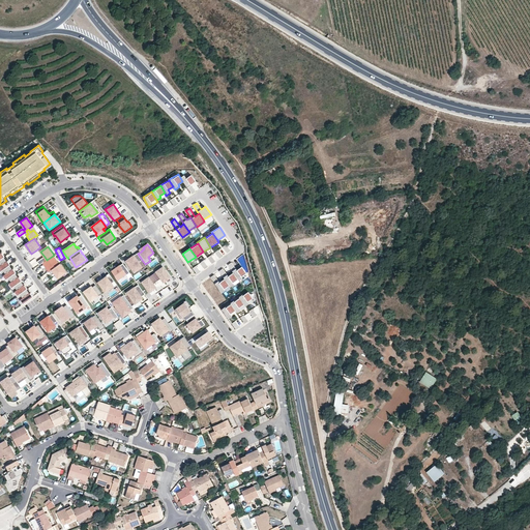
[(126,261),(135,272),(142,267),(139,263),(142,260),(138,254),(129,259),(127,260),(126,261)]
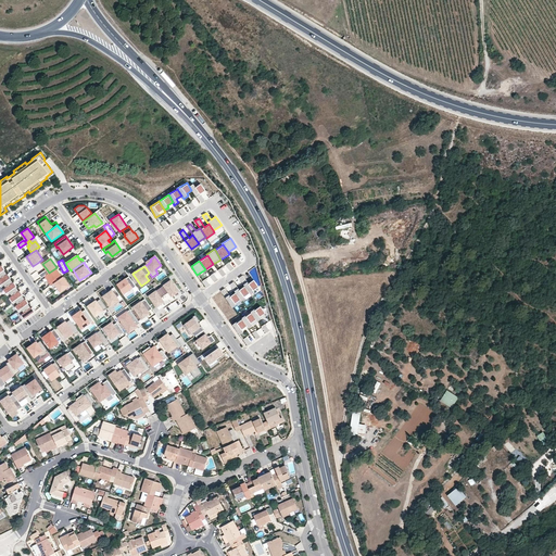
[(45,276),(51,285),(53,283),(62,277),(55,268),(49,273),(45,276)]
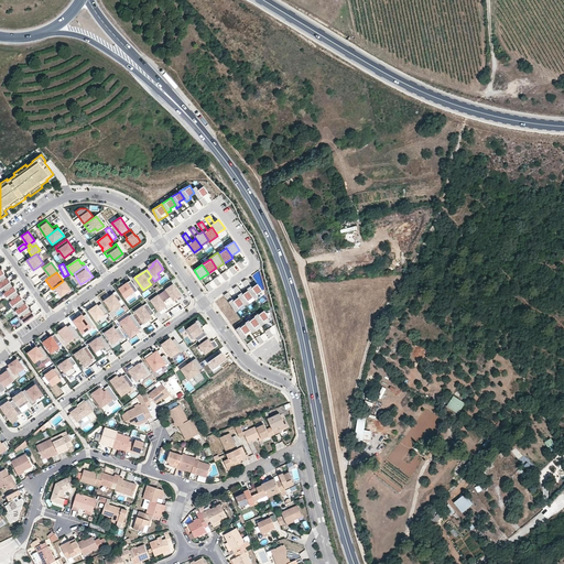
[(50,277),(47,273),(40,279),(42,282),(45,280),(50,277)]
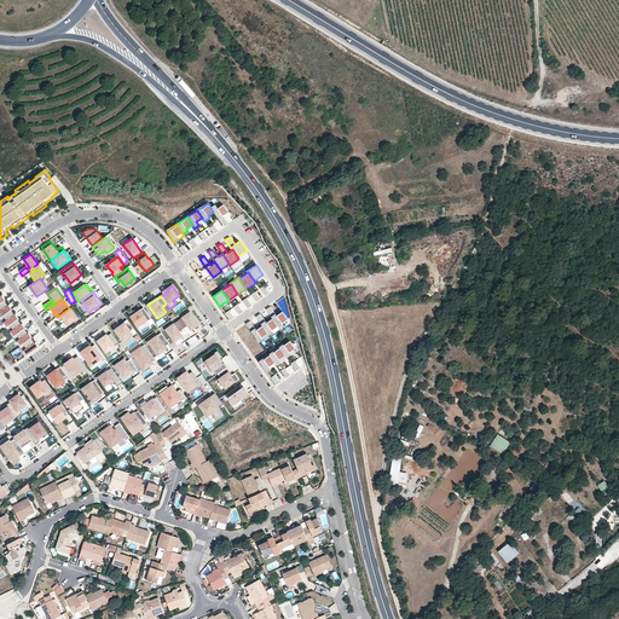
[(0,304),(0,317),(0,318),(11,310),(5,301),(0,304)]
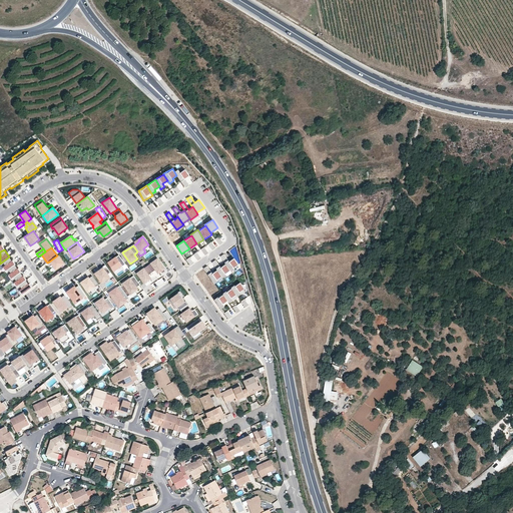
[(224,253),(220,257),(225,264),(232,274),(240,269),(233,259),(229,261),(224,253)]
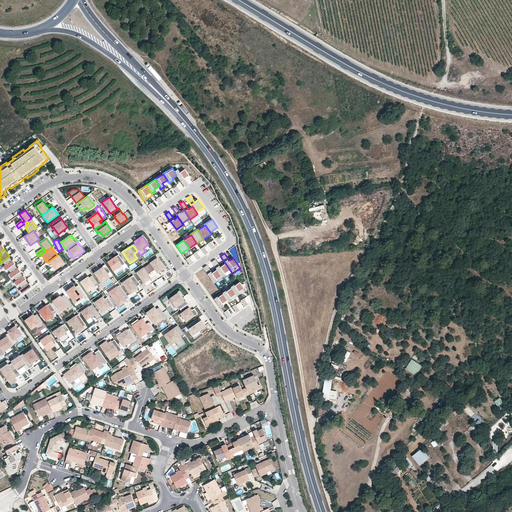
[(125,263),(119,254),(112,259),(111,257),(107,260),(114,270),(121,265),(122,266),(125,263)]
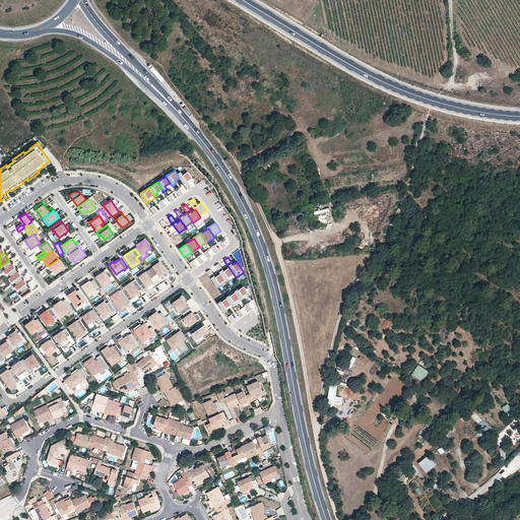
[(58,259),(50,265),(48,266),(51,270),(53,268),(57,273),(64,267),(58,259)]
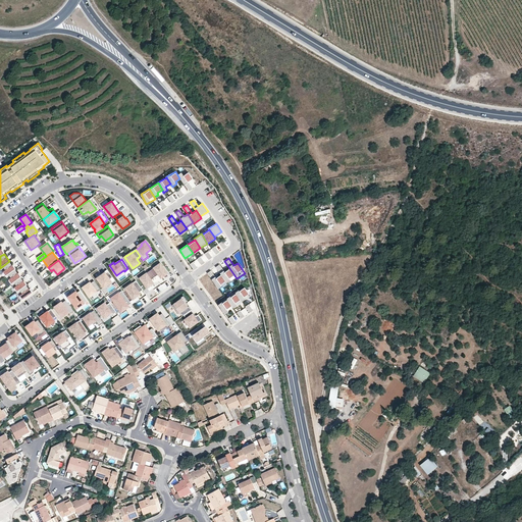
[(5,275),(6,276),(6,275),(15,269),(9,261),(0,268),(5,275)]
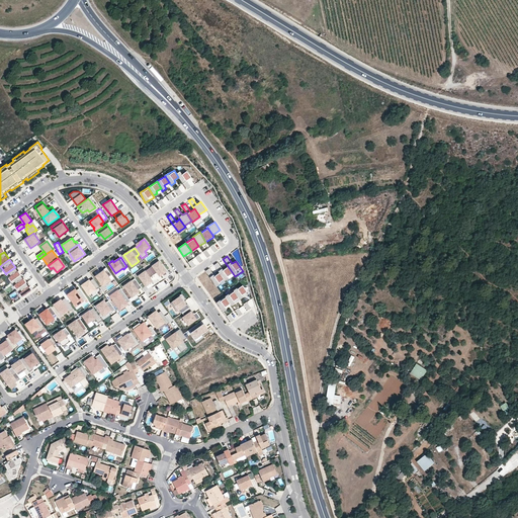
[(152,266),(149,268),(153,275),(156,272),(160,276),(167,270),(158,260),(151,265),(152,266)]
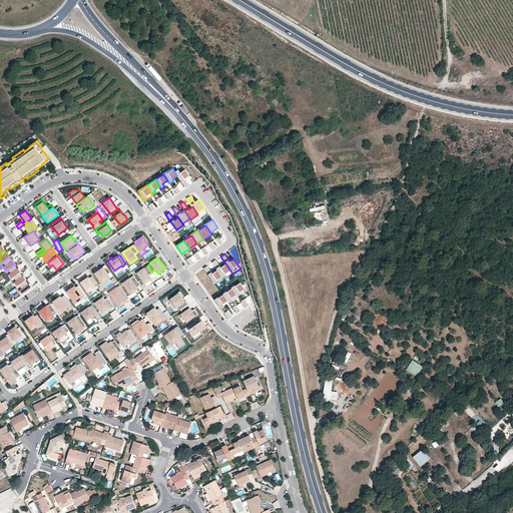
[(215,259),(211,262),(217,270),(222,279),(223,280),(232,274),(225,264),(220,268),(215,259)]
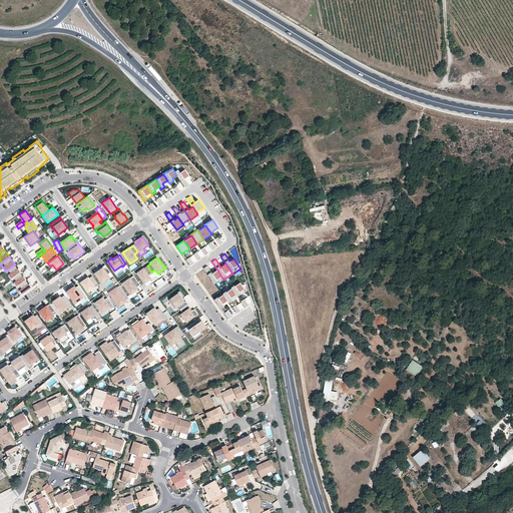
[(13,278),(20,273),(15,265),(6,271),(6,272),(11,279),(13,278)]
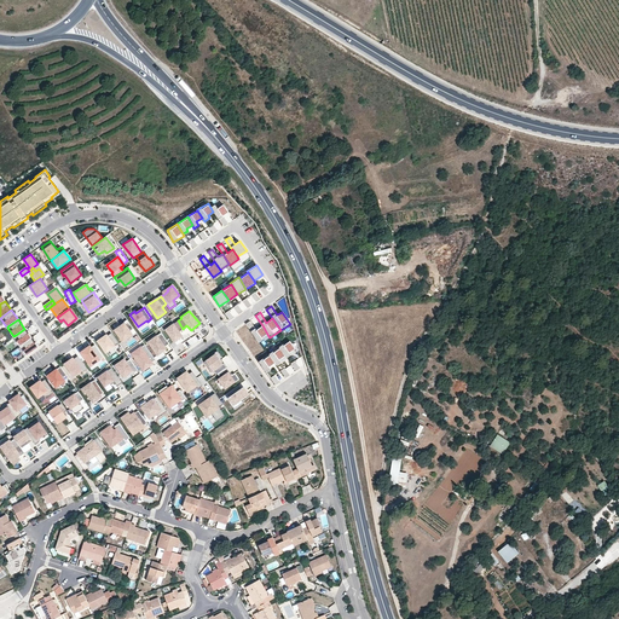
[(173,323),(165,329),(174,342),(183,336),(179,331),(183,329),(178,320),(174,324),(173,323)]
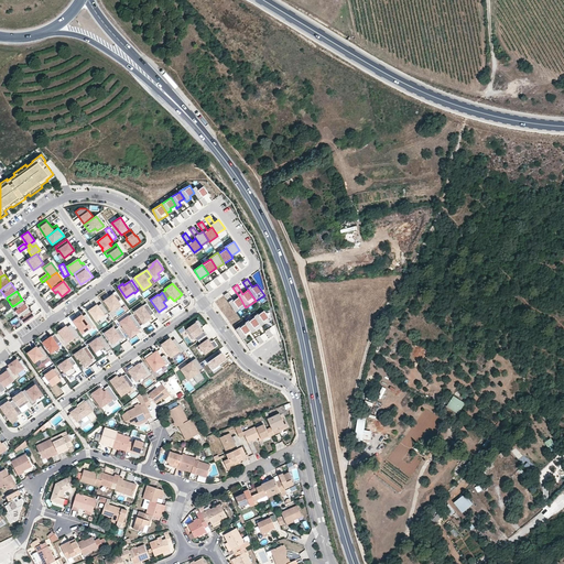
[(225,295),(236,312),(245,306),(239,296),(234,300),(228,292),(225,295)]
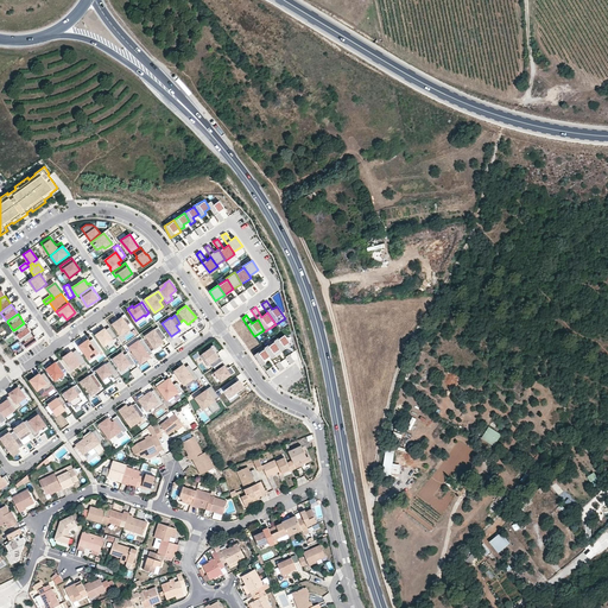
[(113,324),(121,335),(130,329),(131,329),(134,327),(126,316),(122,318),(113,324)]
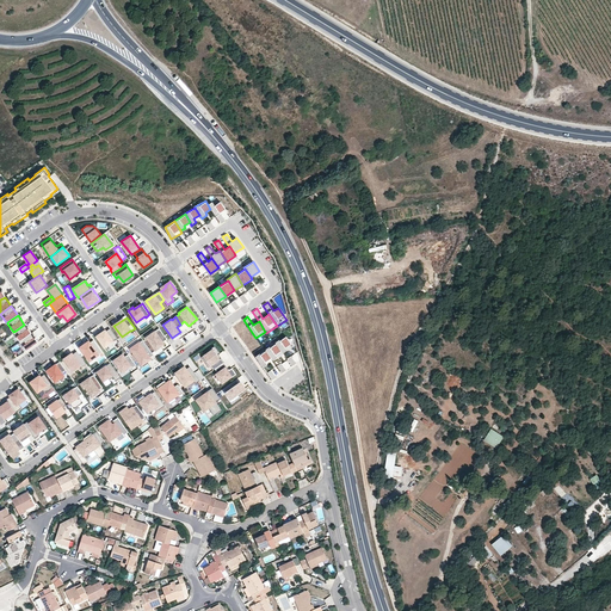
[(13,332),(20,341),(23,339),(31,334),(24,325),(16,331),(13,332)]
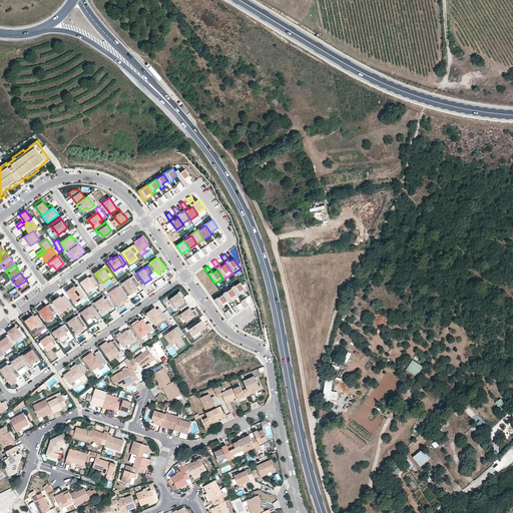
[(81,283),(88,292),(98,285),(92,276),(89,279),(88,278),(81,283)]
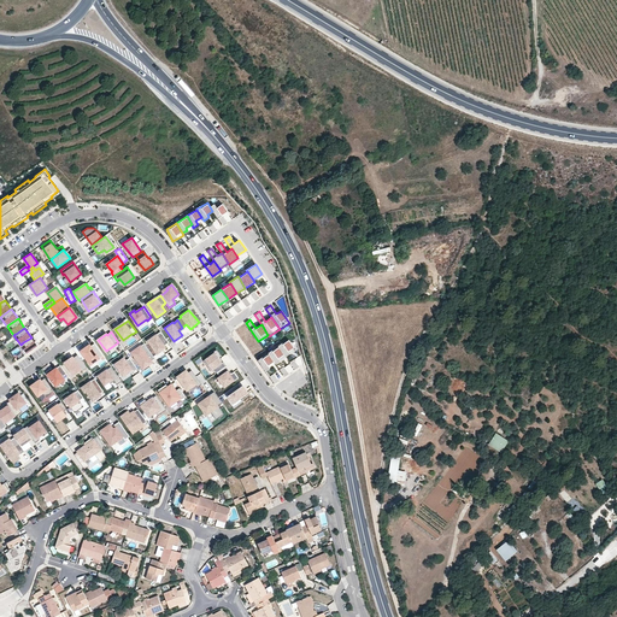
[(148,341),(157,353),(166,347),(164,346),(169,342),(160,331),(148,341)]
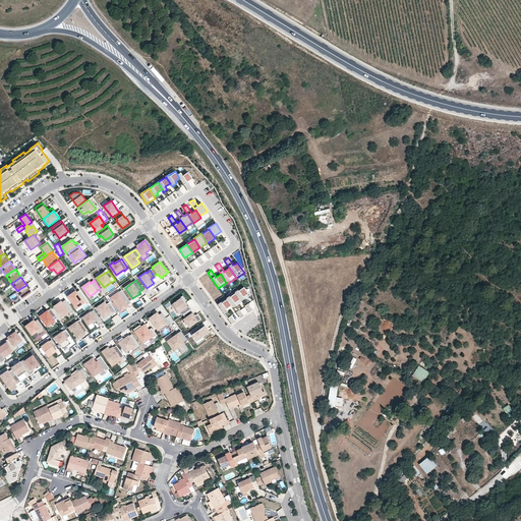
[(17,291),(22,299),(32,292),(26,285),(19,289),(17,291)]
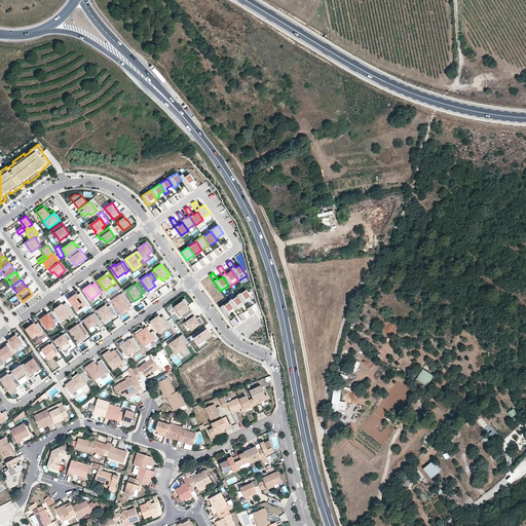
[(247,290),(237,295),(243,305),(253,299),(247,290)]
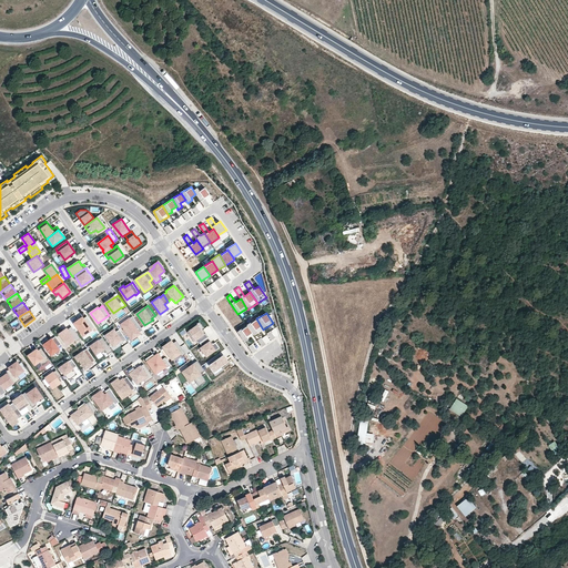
[(73,322),(83,336),(95,327),(87,316),(84,318),(81,320),(81,318),(79,320),(78,317),(73,322)]
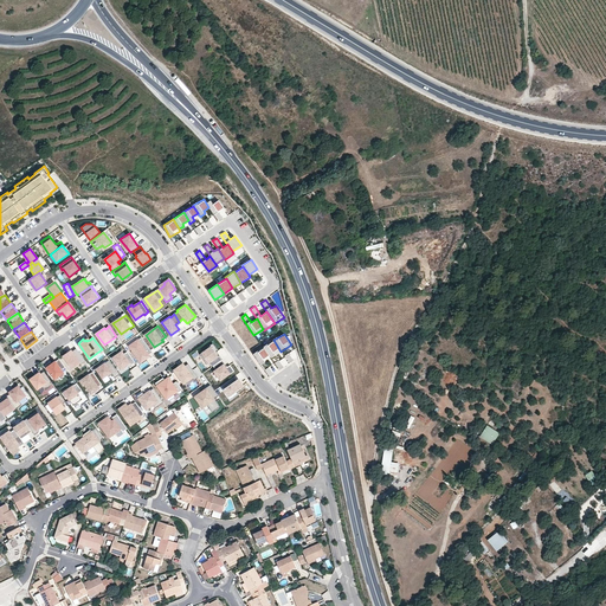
[(137,339),(127,345),(141,363),(150,356),(149,353),(152,352),(141,337),(139,340),(137,339)]
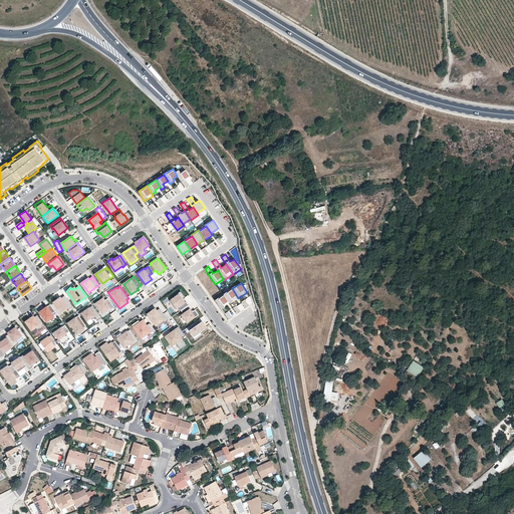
[(232,288),(223,295),(229,304),(238,298),(232,288)]
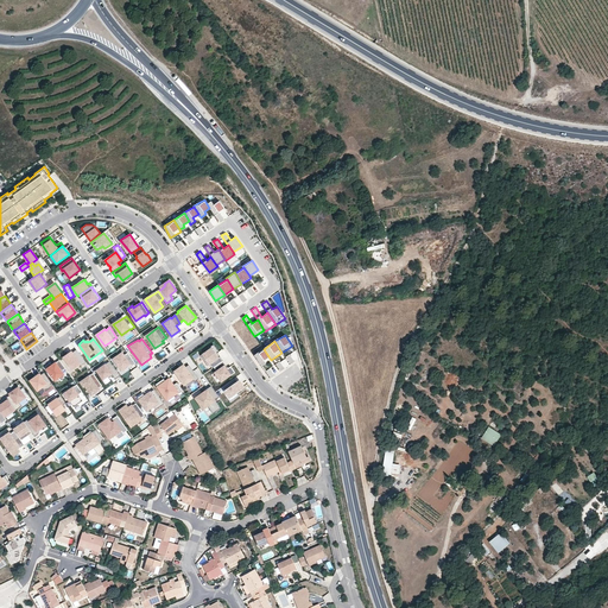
[(211,347),(201,353),(208,365),(219,358),(211,347)]
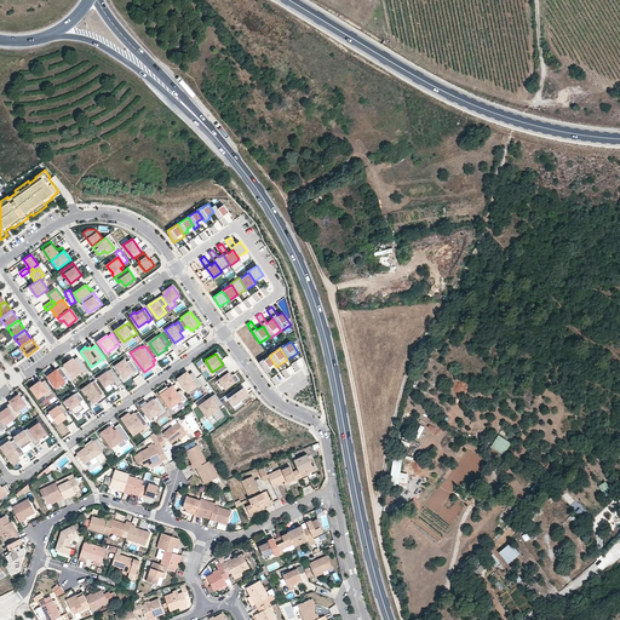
[(64,365),(74,377),(81,371),(82,373),(87,369),(78,356),(74,360),(73,359),(64,365)]
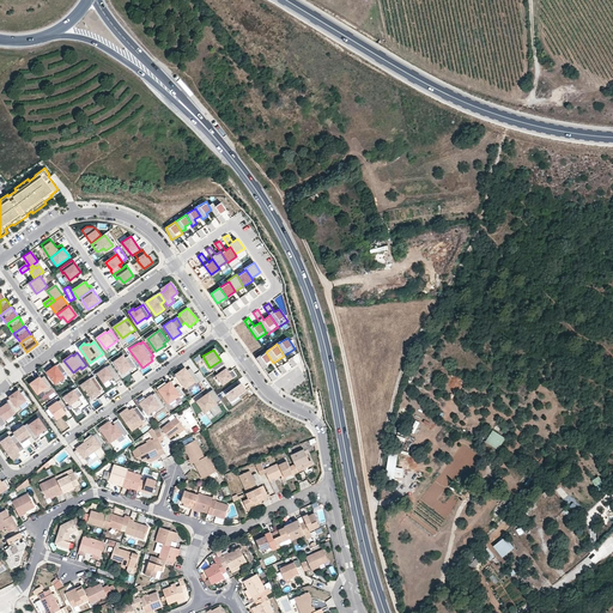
[(266,352),(256,358),(263,369),(273,363),(266,352)]
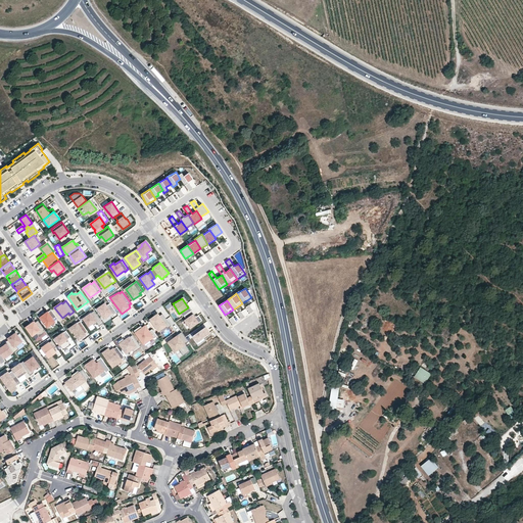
[(97,308),(104,319),(111,314),(113,315),(116,313),(110,303),(106,305),(105,303),(97,308)]
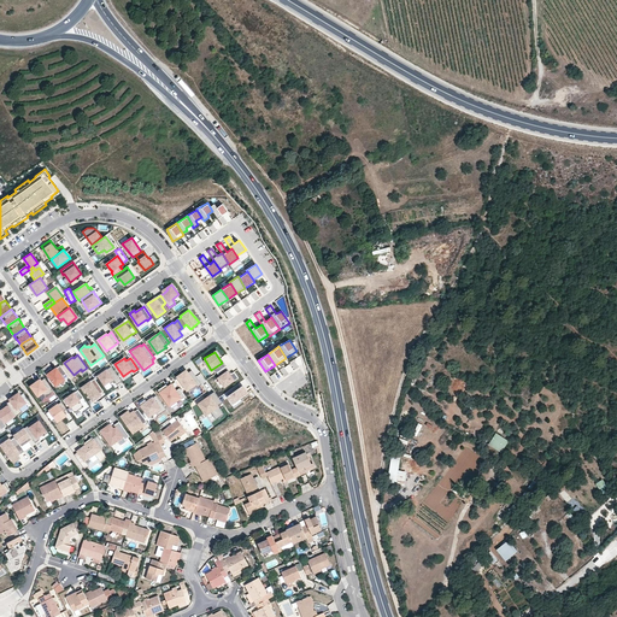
[(63,376),(66,374),(60,365),(53,370),(51,368),(46,371),(56,386),(65,380),(63,376)]
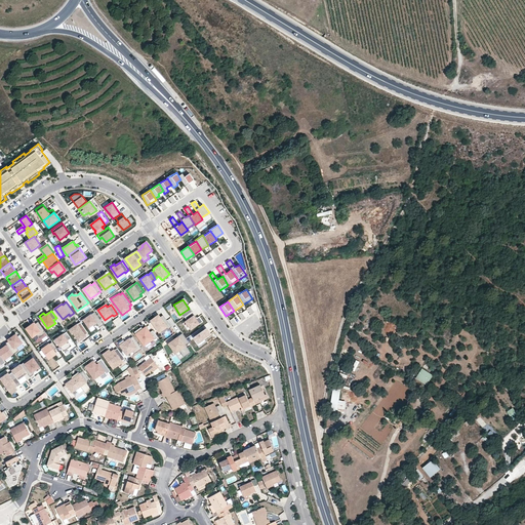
[(83,320),(89,327),(92,325),(94,327),(97,324),(99,327),(104,325),(94,312),(83,320)]
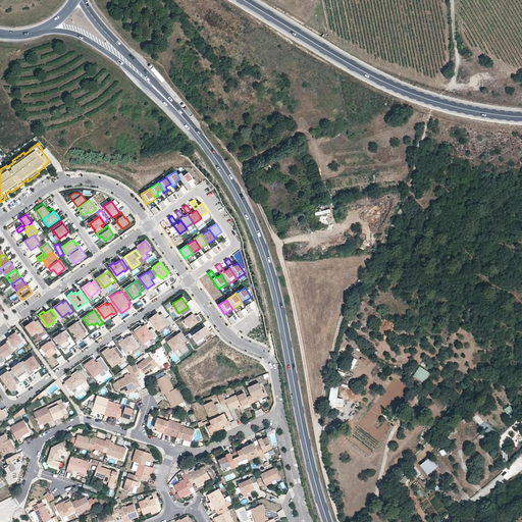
[(150,318),(158,330),(165,325),(167,327),(171,325),(162,313),(159,315),(156,317),(154,315),(150,318)]
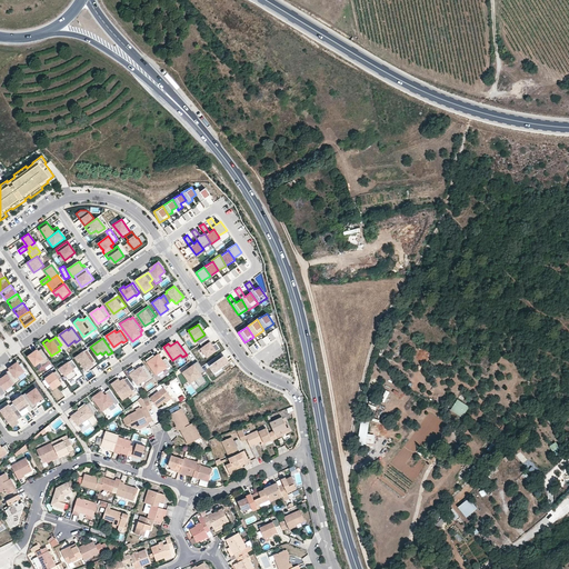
[(210,341),(199,347),(207,357),(216,351),(210,341)]
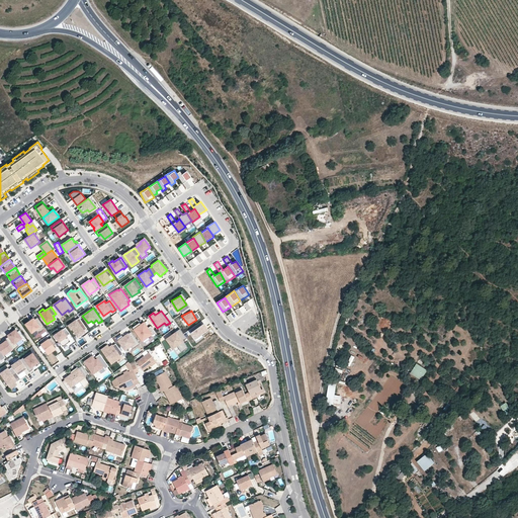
[(45,328),(37,318),(34,320),(33,319),(26,324),(31,332),(35,330),(38,333),(45,328)]
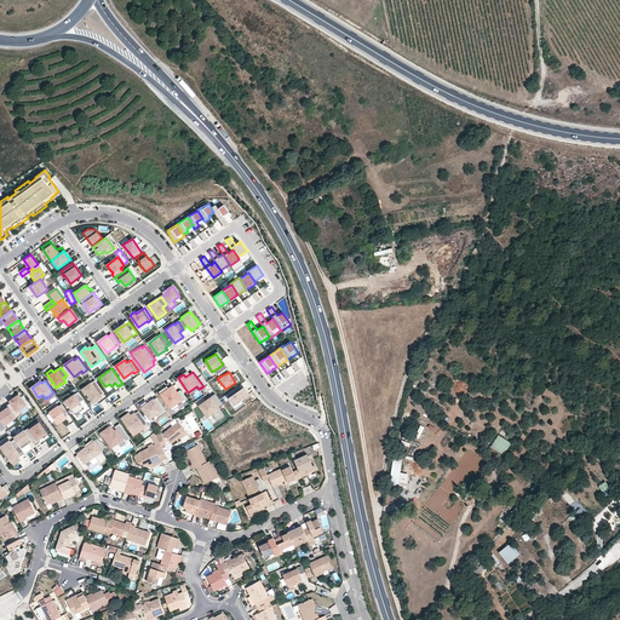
[(84,389),(92,402),(104,394),(95,380),(84,389)]
